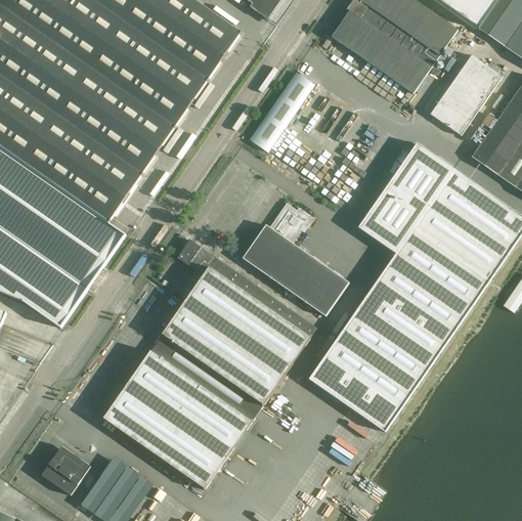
[(0,291),(22,300),(59,327),(62,321),(125,233),(124,233),(107,222),(134,184),(241,32),(194,0),(0,0),(0,291)]
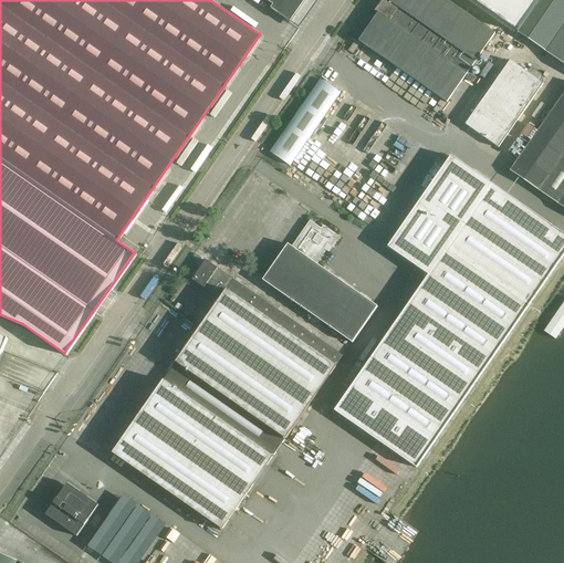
[(268,0),(271,2),(269,6),(288,19),(301,0),(268,0)]
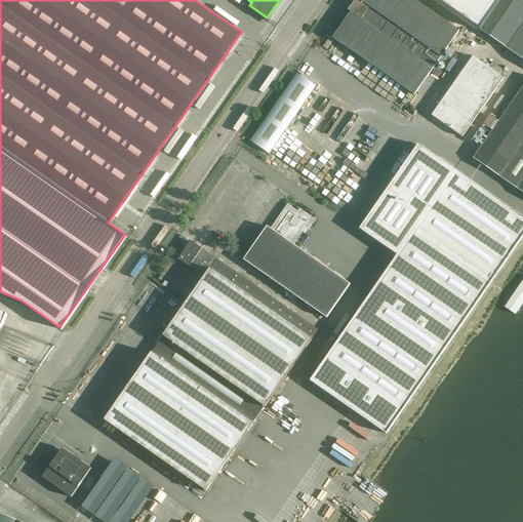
[(348,10),(330,35),(412,92),(457,28),(416,0),(350,0),(345,8),(348,10)]
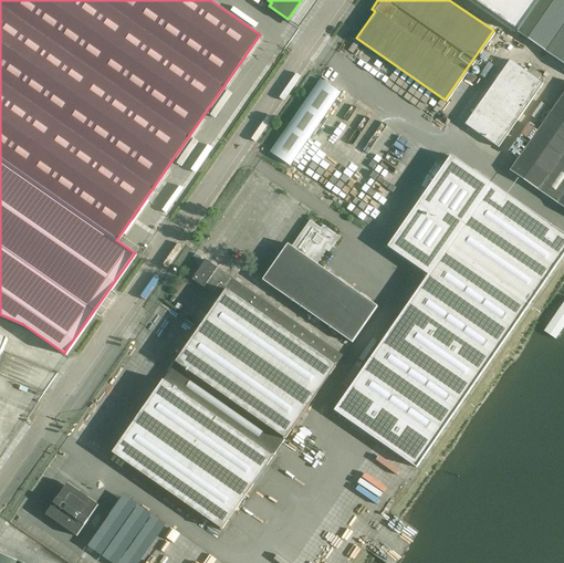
[(471,0),(563,63),(563,0),(471,0)]
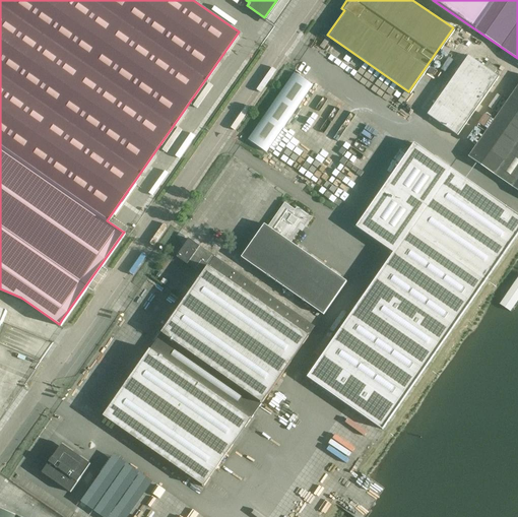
[(466,53),(426,112),(456,133),(497,74),(493,71),(496,66),(486,59),(481,64),(466,53)]
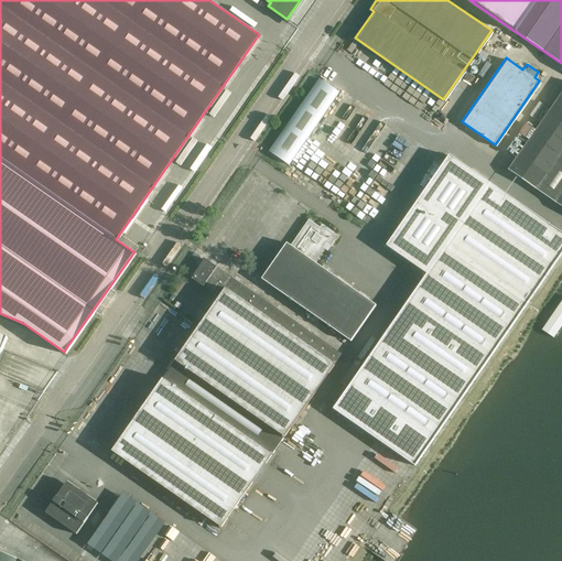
[(337,90),(317,76),(267,149),(287,163),(337,90)]
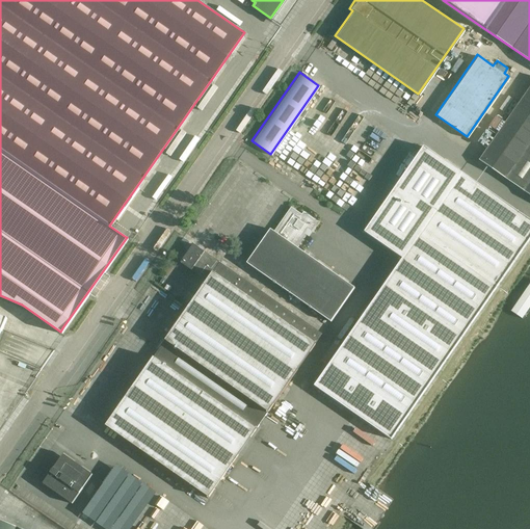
[(529,81),(477,157),(529,193),(529,81)]
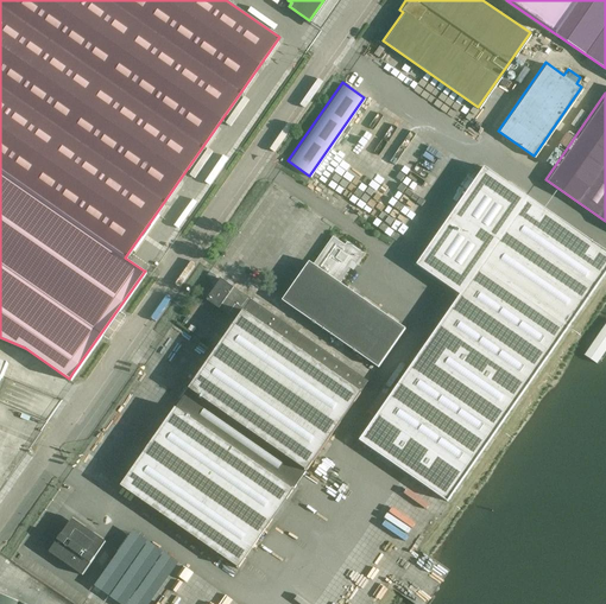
[(415,262),(437,278),(459,293),(358,438),(446,498),(605,267),(605,249),(483,165),(415,262)]
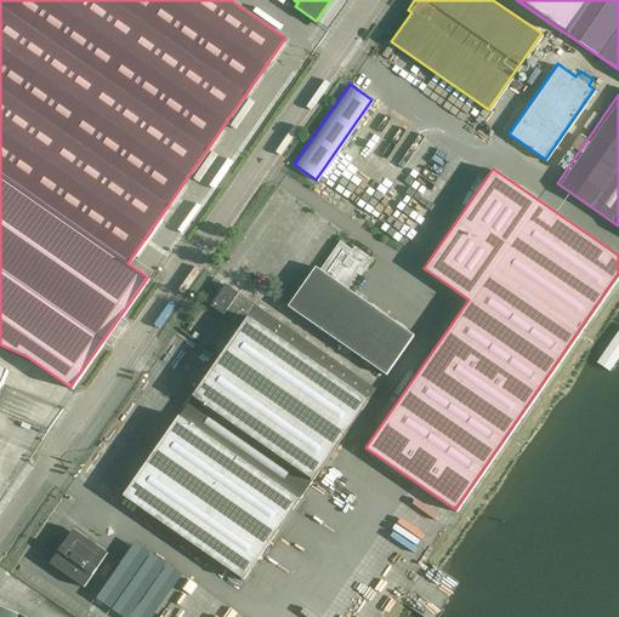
[(345,286),(356,272),(358,274),(362,268),(369,256),(352,244),(350,247),(338,239),(318,267),(313,264),(285,304),(384,373),(412,333),(345,286)]
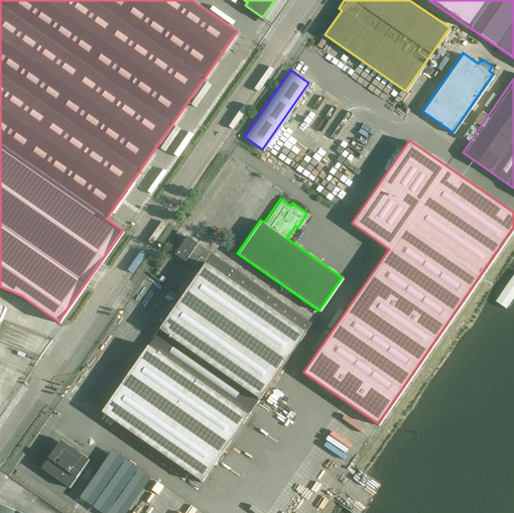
[(147,344),(101,410),(201,480),(247,413),(258,398),(304,331),(310,322),(211,252),(158,328),(147,344)]
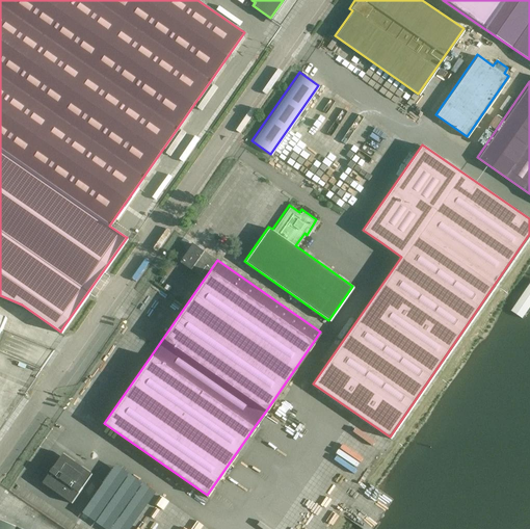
[(90,472),(61,452),(41,481),(70,501),(90,472)]
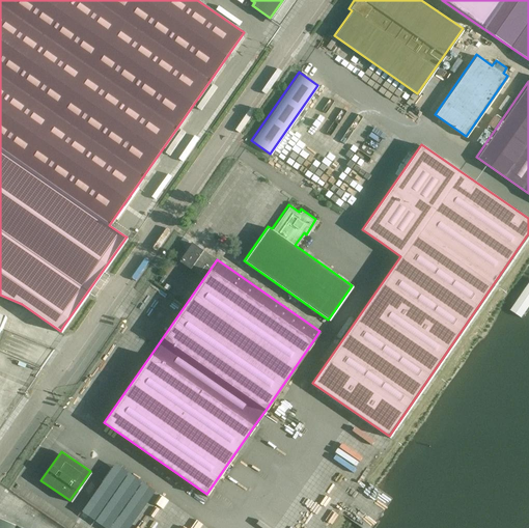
[(24,527),(0,518),(0,527),(24,527)]
